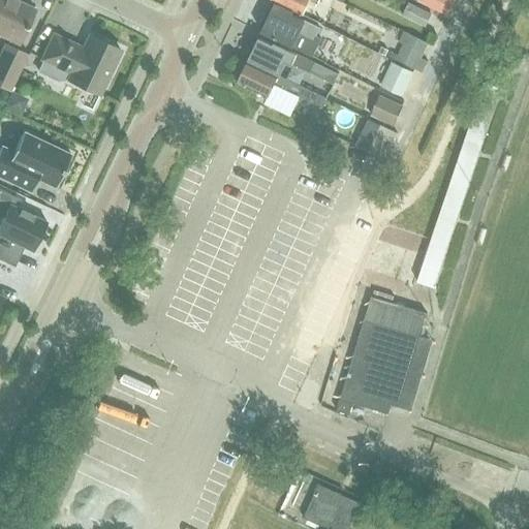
[(35,9),(13,0),(0,0),(0,34),(9,38),(7,44),(4,43),(0,52),(0,87),(9,91),(27,54),(14,48),(18,42),(19,43),(35,9)]
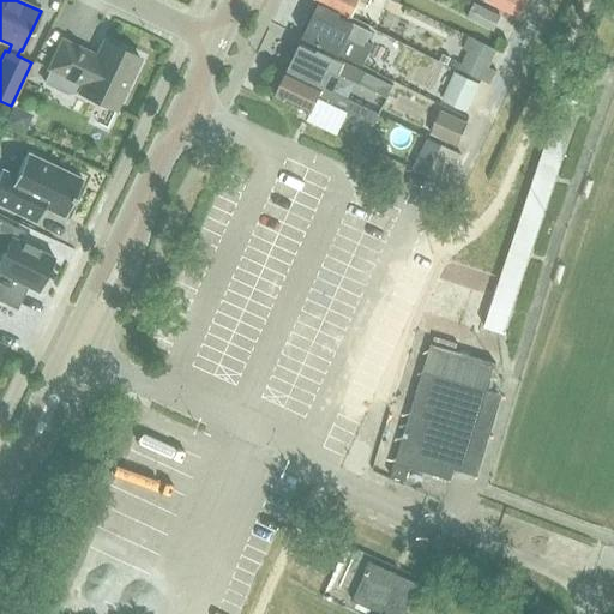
[(314,0),(315,1),(350,18),(367,25),(374,10),(367,6),(368,4),(369,0),(314,0)]
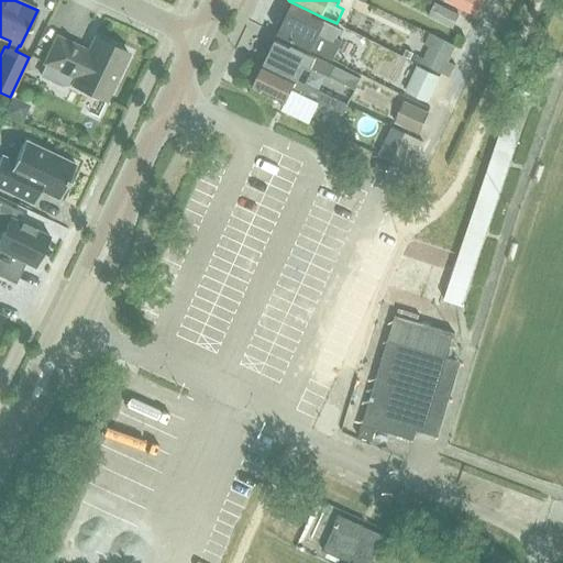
[(483,0),(445,0),(477,15),(484,0),(483,0)]
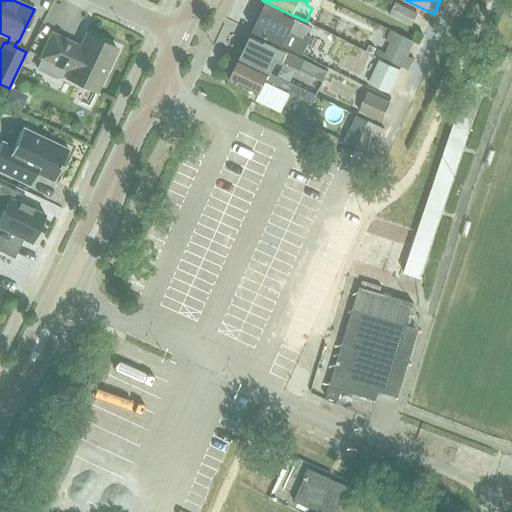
[(396,4),(390,17),(412,27),(418,15),(396,4)]
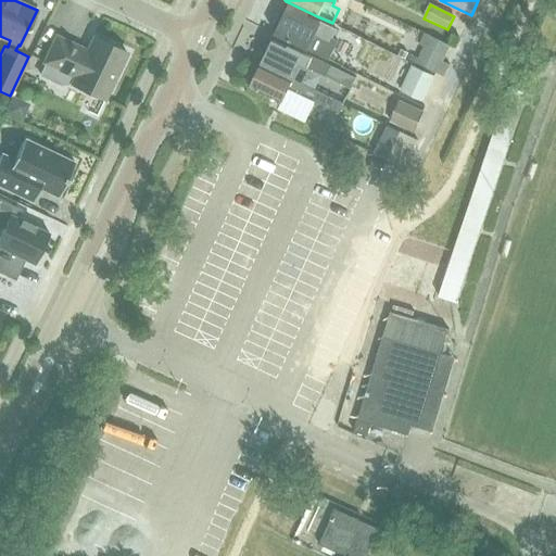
[(277,22),(273,33),(275,34),(307,50),(328,60),(338,41),(331,38),(336,29),(288,7),(280,23),(277,22)]
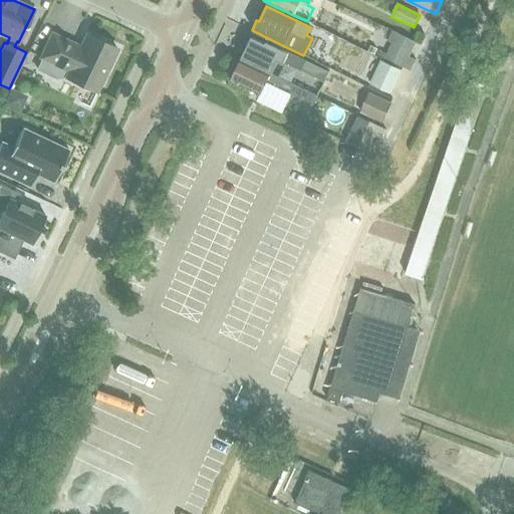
[(69,70),(66,77),(97,90),(116,47),(86,33),(80,46),(51,33),(40,57),(69,70)]
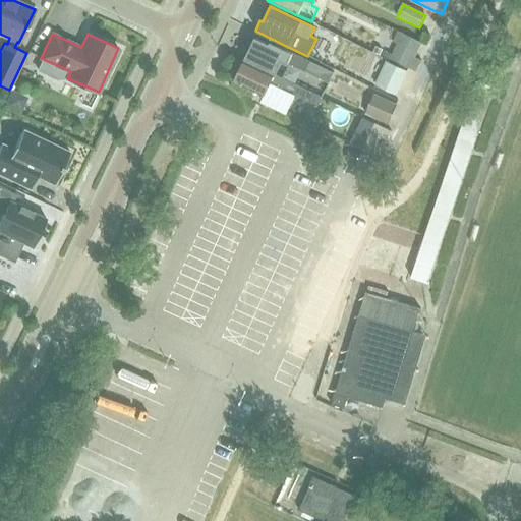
[(415,58),(422,44),(403,35),(391,60),(417,72),(422,62),(415,58)]
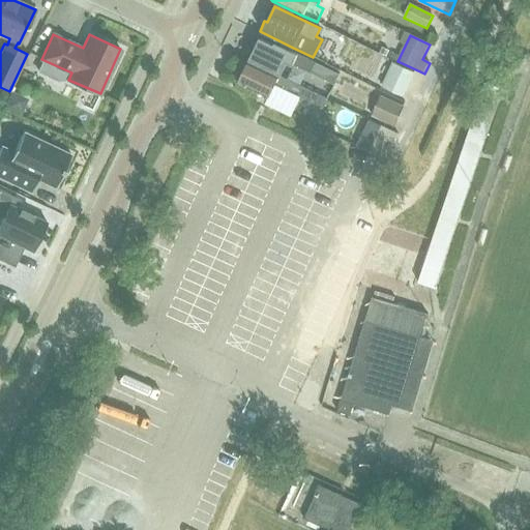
[(252,47),(248,54),(249,59),(248,60),(280,76),(286,63),(292,65),(293,64),(310,72),(334,84),(339,75),(315,62),(274,42),(273,45),(259,38),(255,47),(252,47)]
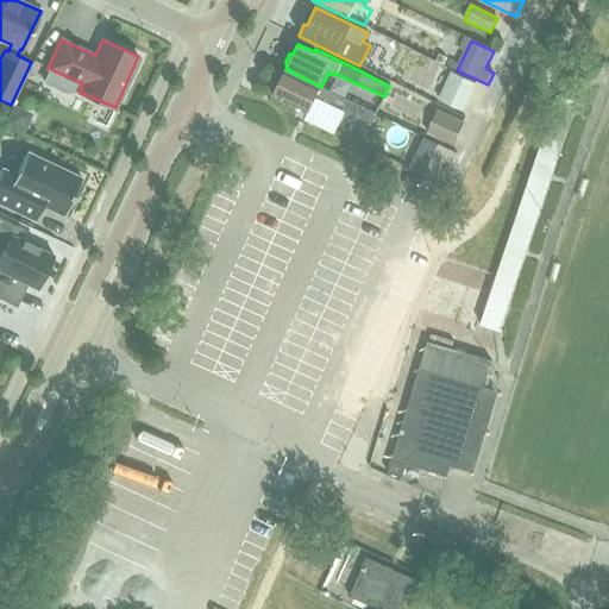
[(286,69),(274,95),(308,112),(318,92),(324,95),(321,100),(337,107),(371,124),(376,113),(341,96),(321,87),(286,69)]
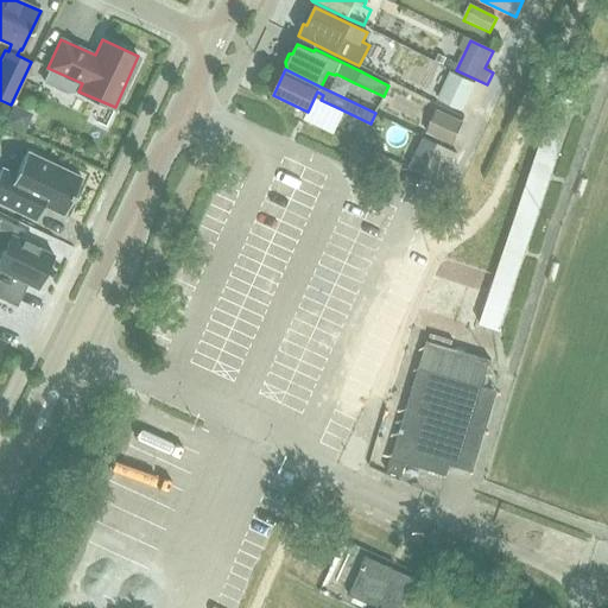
[(439,101),(463,112),(476,83),(453,73),(439,101)]
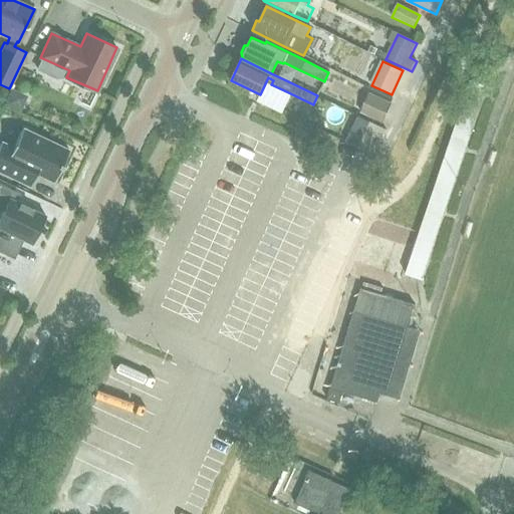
[(11,89),(4,104),(19,111),(26,96),(11,89)]
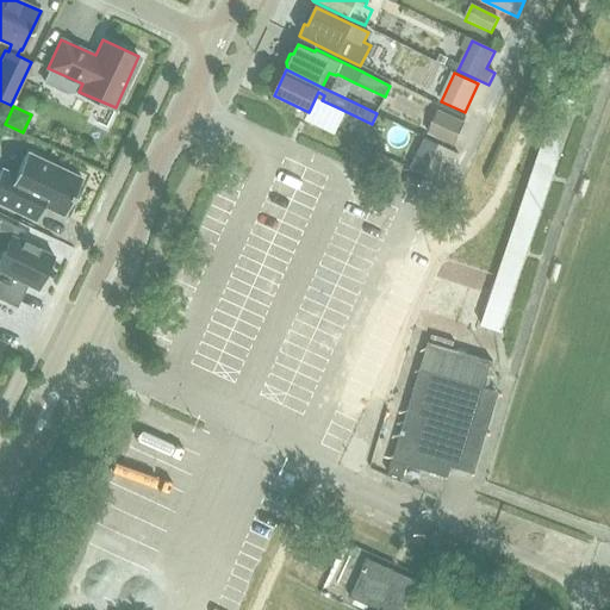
[(439,112),(428,135),(454,147),(465,124),(439,112)]
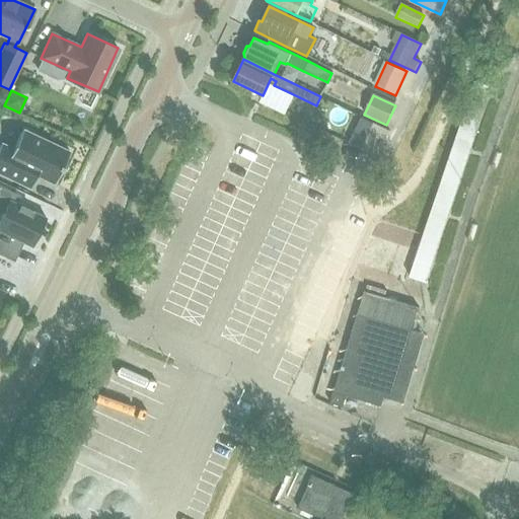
[(361,145),(360,147),(367,150),(377,155),(389,131),(372,122),(361,145)]
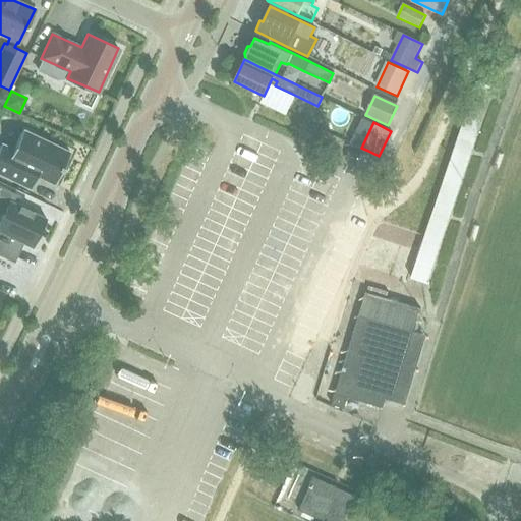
[(0,143),(0,174),(31,189),(31,187),(25,185),(25,184),(30,176),(36,176),(37,176),(54,184),(69,153),(21,130),(12,150),(0,143)]
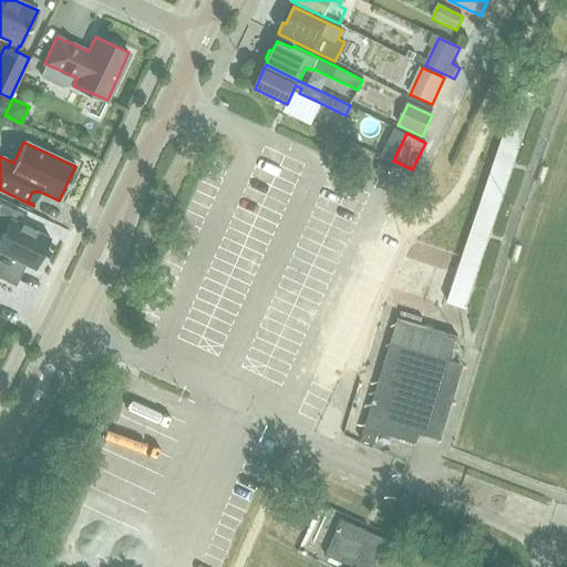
[(0,202),(0,217),(8,222),(2,234),(0,237),(0,277),(13,285),(23,264),(33,268),(49,236),(18,220),(21,213),(0,202)]
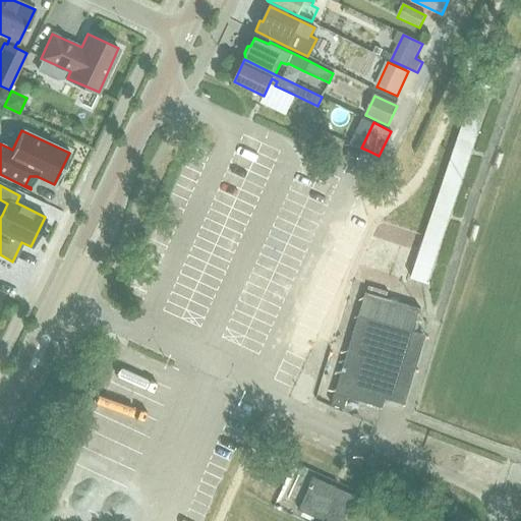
[(336,394),(332,405),(344,409),(348,397),(383,408),(386,399),(393,401),(421,308),(366,292),(359,315),(336,394)]
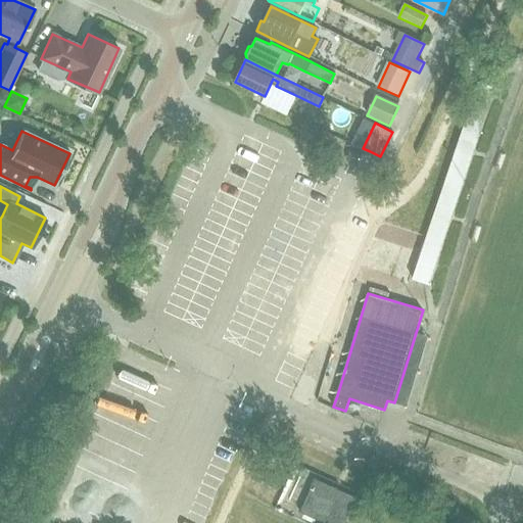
[(323,522),(343,522),(355,497),(315,478),(299,513),(323,522)]
